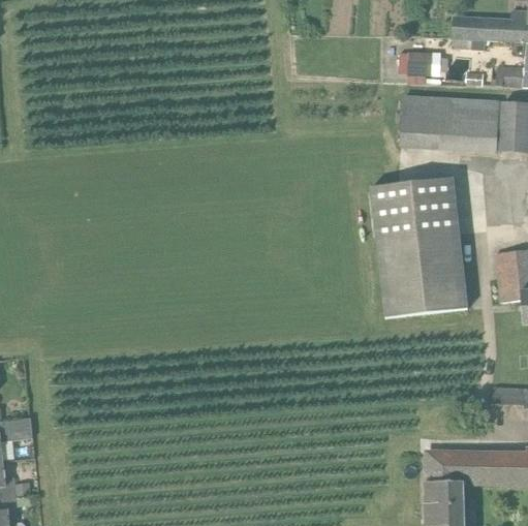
[(527,8),(511,8),(511,18),(456,14),(455,37),(487,39),(527,41),(527,8)]
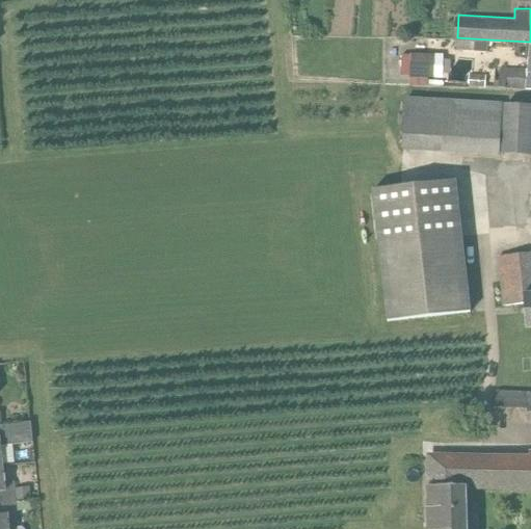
[(488,49),(489,40),(457,37),(456,47),(488,49)]
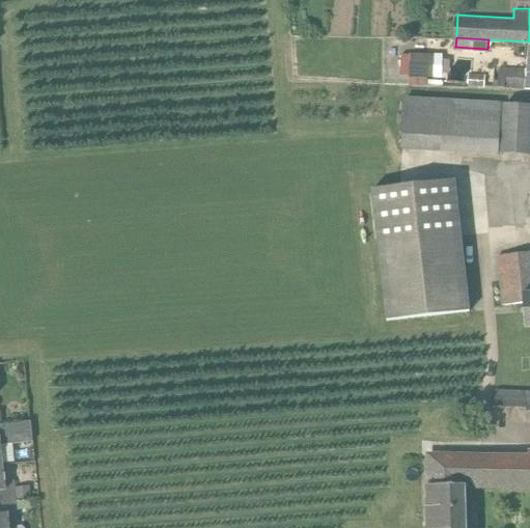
[(436,53),(411,52),(411,76),(435,77),(436,53)]
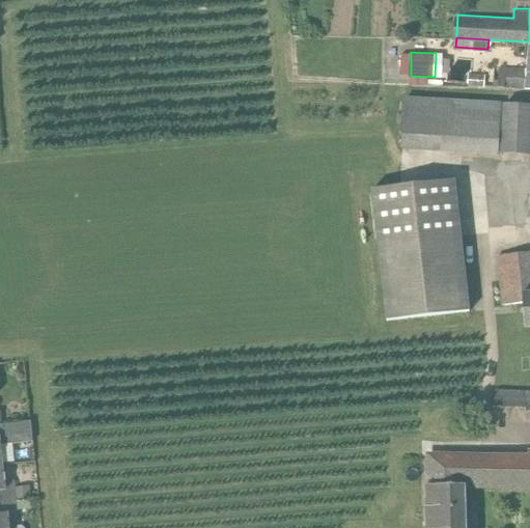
[(529,66),(501,64),(500,84),(529,86),(529,66)]
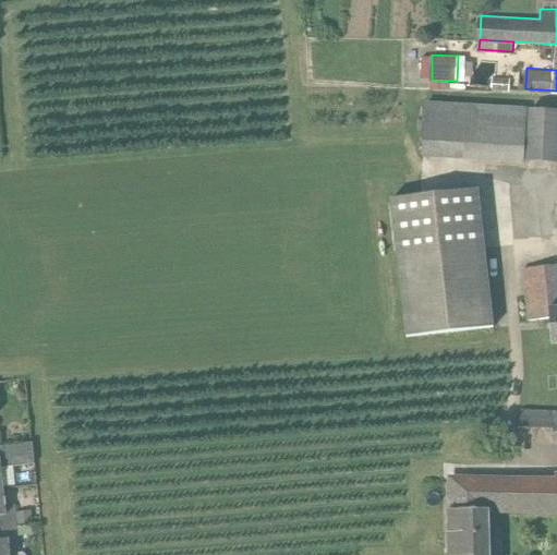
[(493,75),(492,87),(510,88),(510,76),(493,75)]
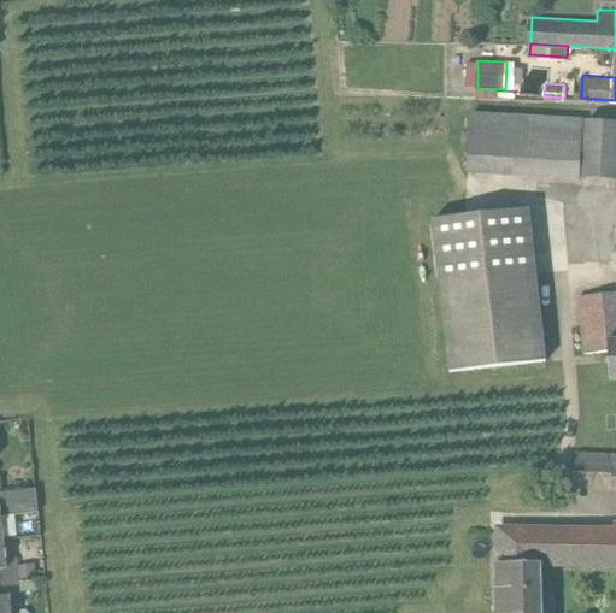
[(471,111),(468,169),(580,175),(584,118),(471,111)]
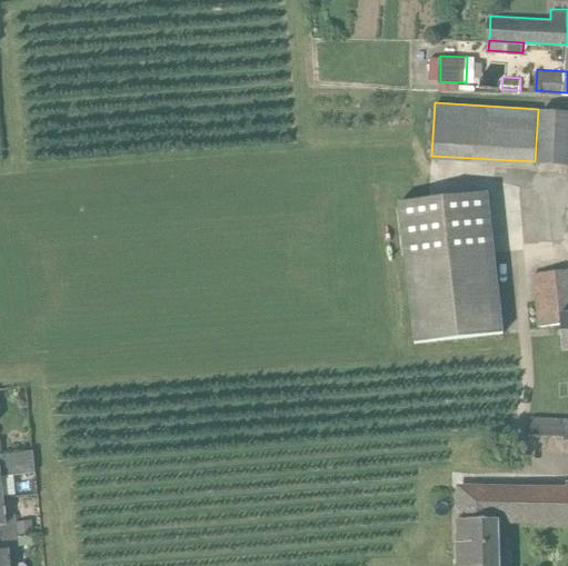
[(567,112),(541,111),(539,165),(567,166),(567,112)]
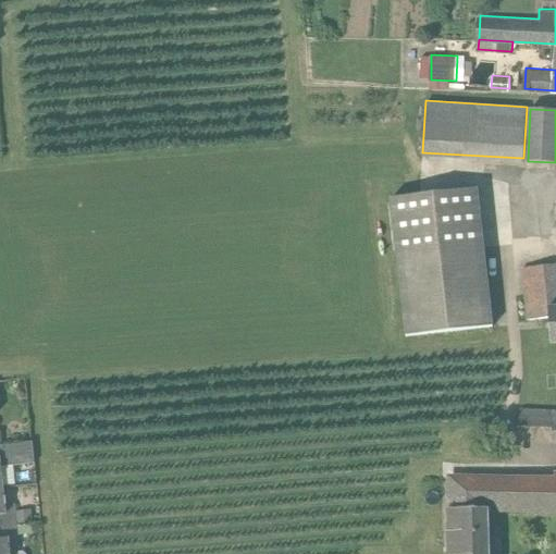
[(478,186),(419,193),(392,196),(407,332),(493,323),(478,186)]
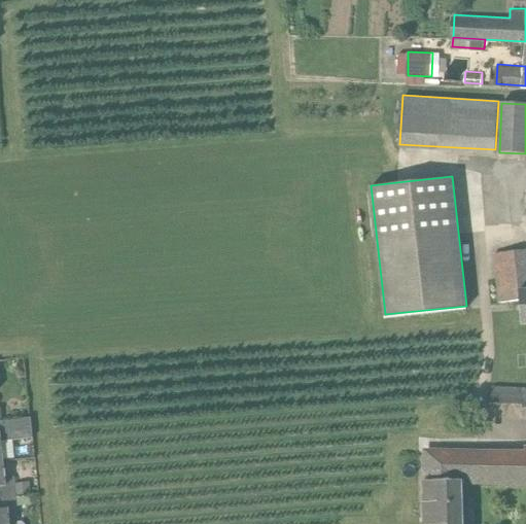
[(525,248),(495,251),(501,300),(519,297),(522,324),(525,323),(525,248)]
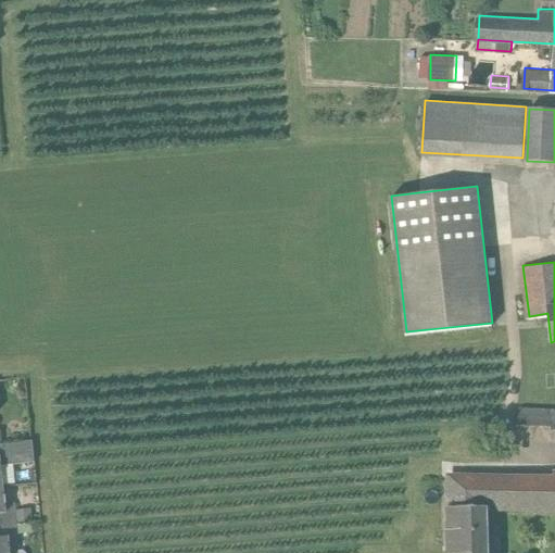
[(554,412),(518,410),(518,425),(553,426),(552,440),(554,440),(554,412)]
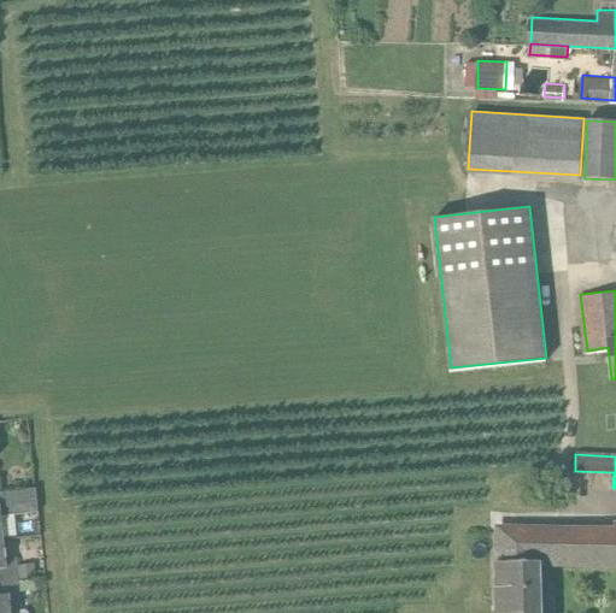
[(0,536),(4,536),(3,514),(12,513),(39,510),(36,487),(0,490),(0,536)]
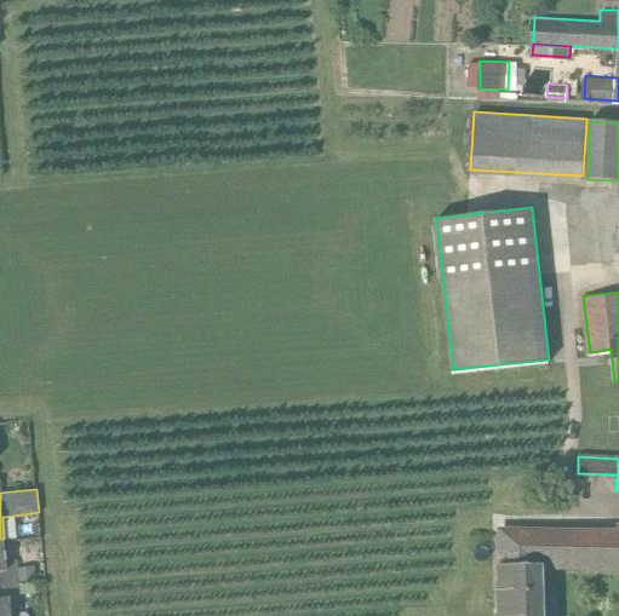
[(544,565),(618,566),(618,531),(502,531),(500,565),(544,565)]
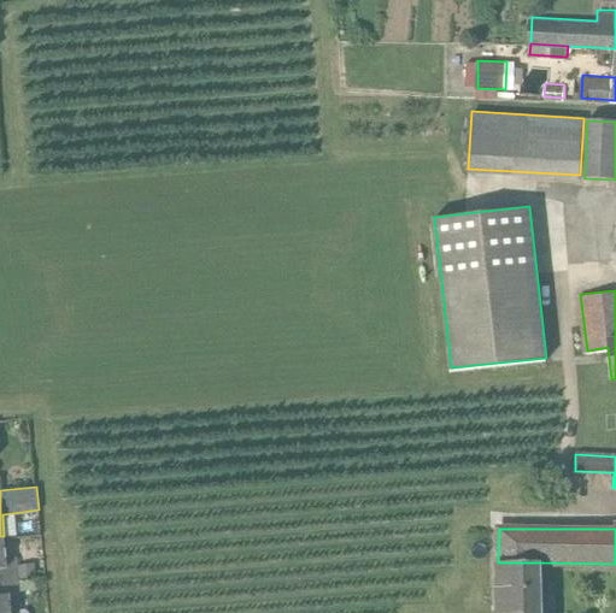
[(6,556),(4,536),(0,536),(0,582),(19,579),(19,578),(18,564),(17,555),(6,556)]
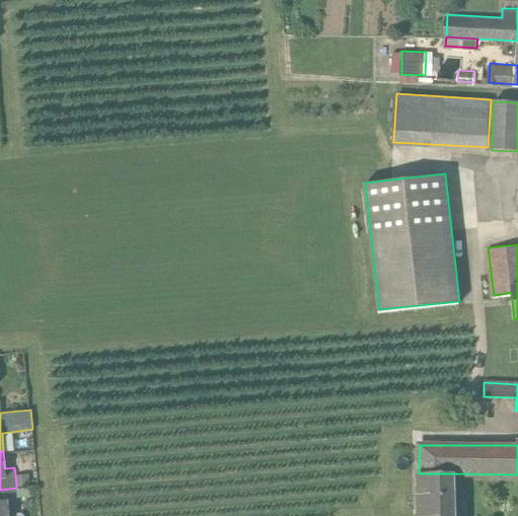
[(28,473),(15,474),(16,487),(29,486),(28,473)]
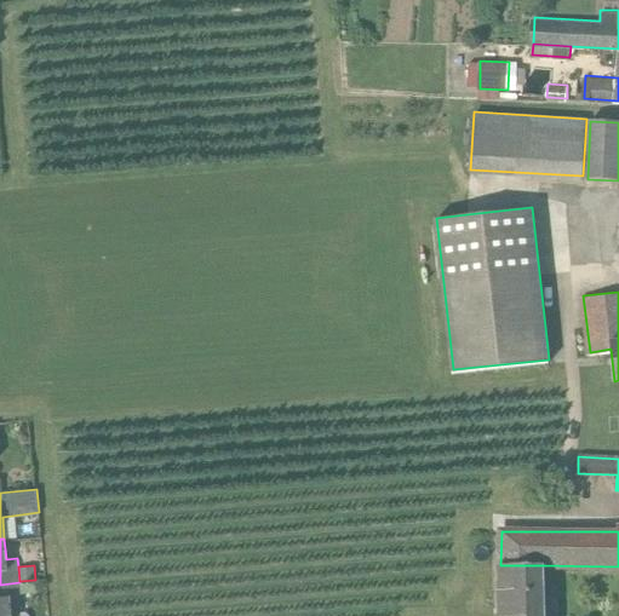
[(545,615),(544,565),(500,565),(499,592),(500,615),(545,615)]
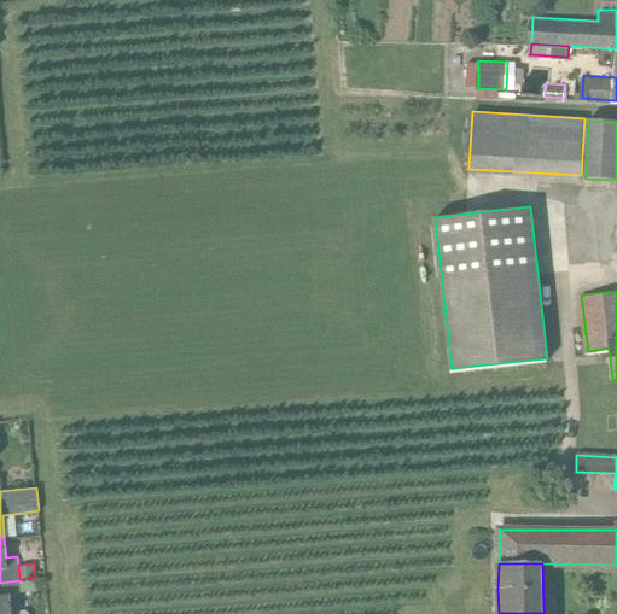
[(0,613),(12,613),(11,604),(22,603),(19,580),(0,583),(0,613)]
